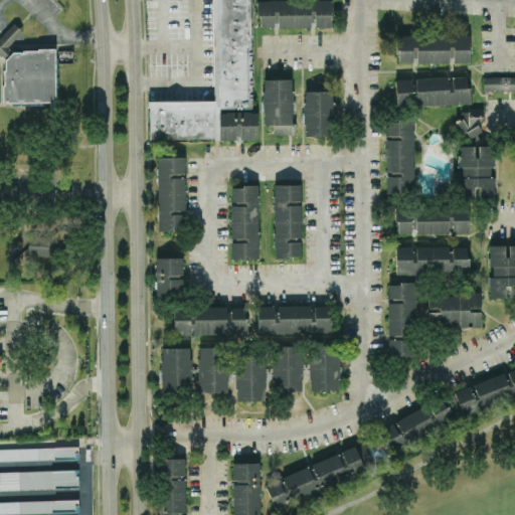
[(213,0),(215,101),(149,102),(149,141),(217,140),(258,140),(258,112),(252,112),(250,0),(213,0)]
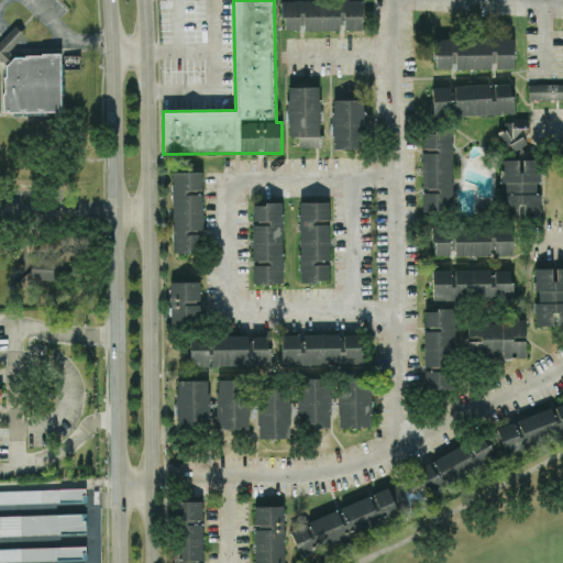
[(362,30),(361,0),(294,0),(282,0),(283,29),(304,29),(304,30),(342,30),(362,30)]
